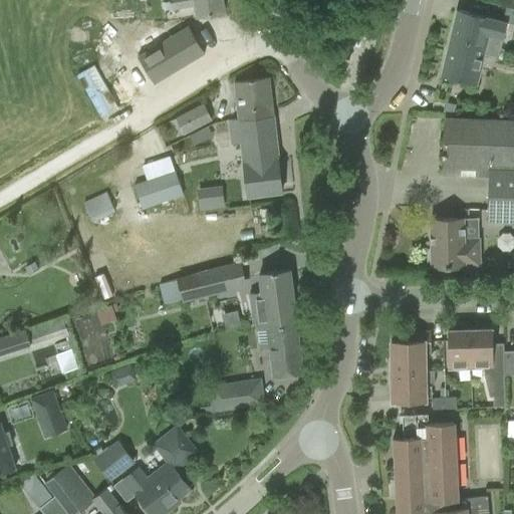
[(169,0),(171,9),(195,6),(197,16),(224,12),(222,0),(169,0)]
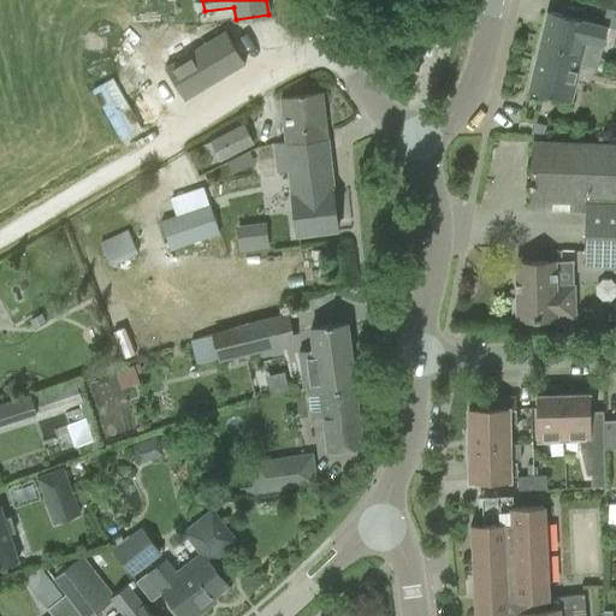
[(596,71),(606,27),(546,12),(527,92),(570,102),(579,67),(596,71)]
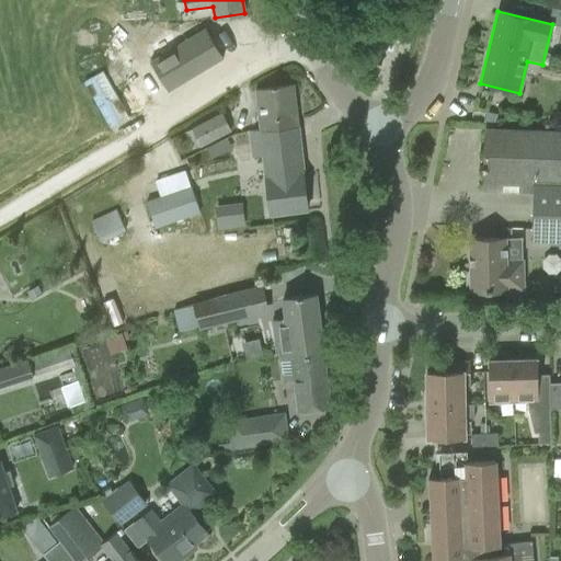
[(186,57),(157,75),(168,94),(227,59),(209,30),(180,47),(186,57)]
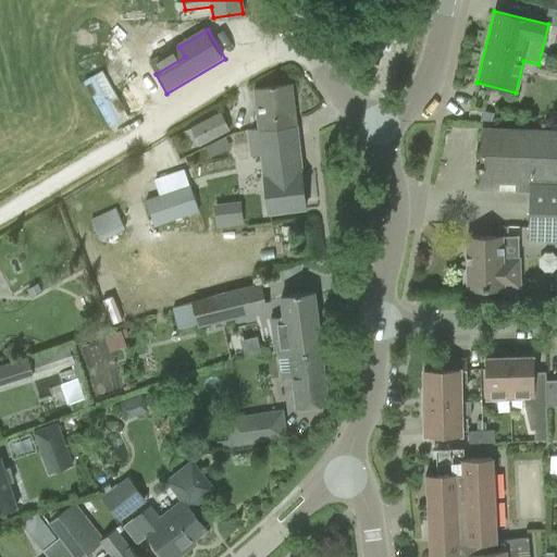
[(254,89),(259,128),(260,132),(296,127),(291,84),(254,89)]
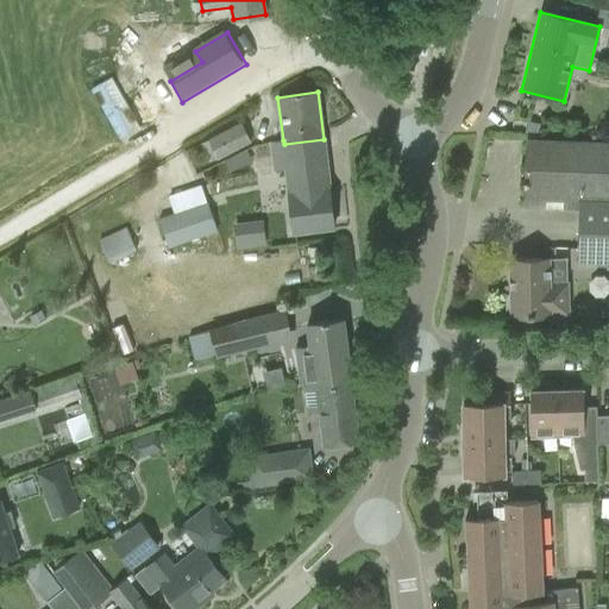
[(201,144),(209,162),(250,142),(242,124),(201,144)]
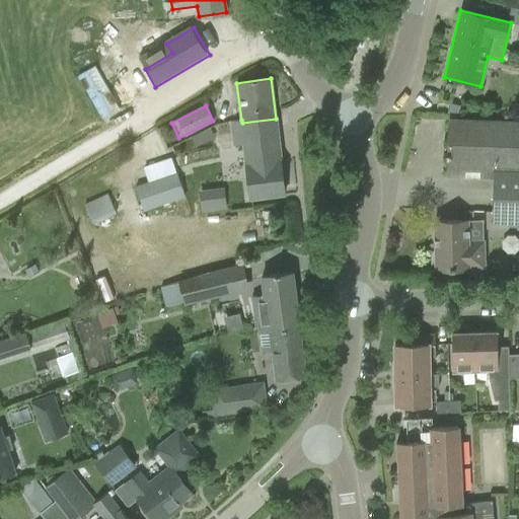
[(242,123),(241,120),(233,122),(236,147),(243,146),(249,198),(284,194),(276,119),(242,123)]
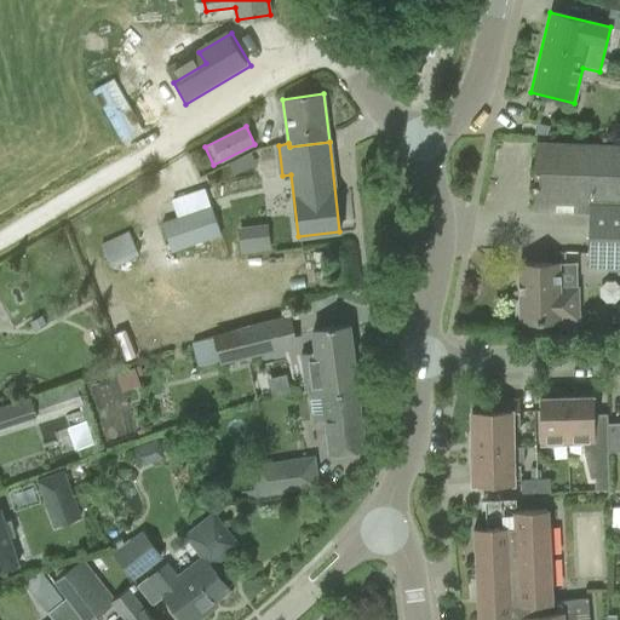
[(537,142),(533,212),(555,212),(556,196),(591,197),(589,267),(619,268),(619,144),(561,143),(537,142)]
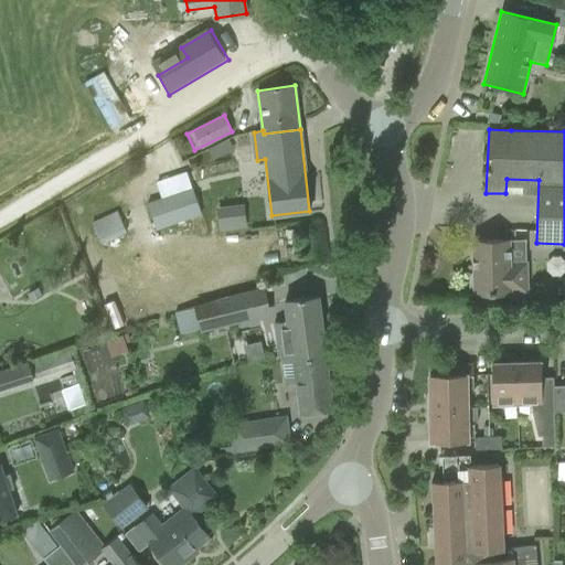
[(171,196),(148,204),(156,228),(201,214),(189,178),(168,184),(171,196)]
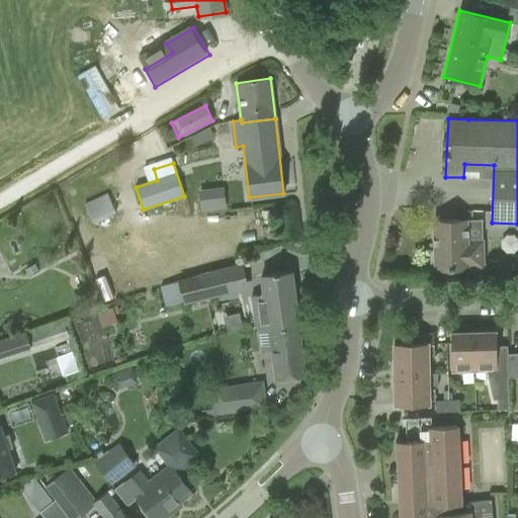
[(84,205),(93,224),(115,212),(107,194),(84,205)]
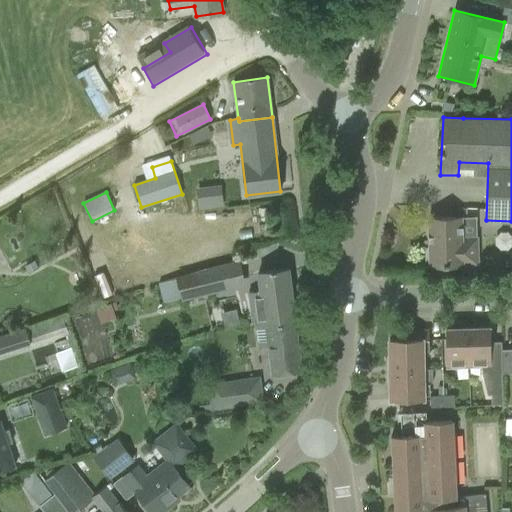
[(429,248),(425,249),(426,261),(429,263),(429,266),(463,266),(463,264),(477,264),(477,238),(462,238),(461,218),(428,218),(429,248)]
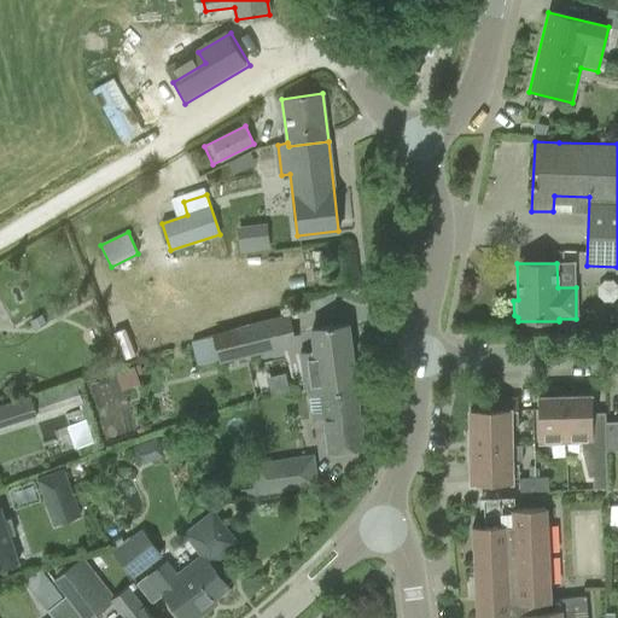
[(41,315),(30,320),(35,328),(45,324),(41,315)]
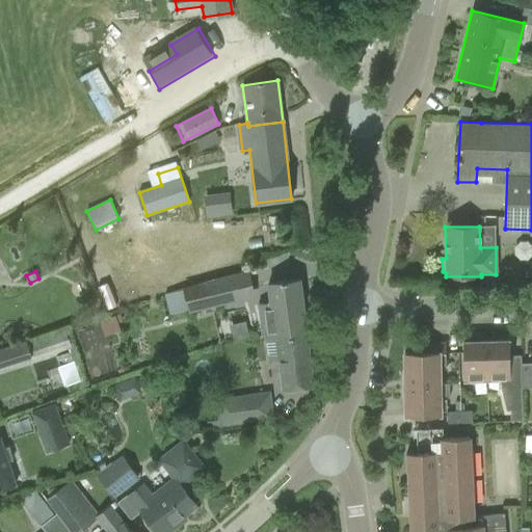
[(183,289),(188,314),(255,298),(248,271),(183,289)]
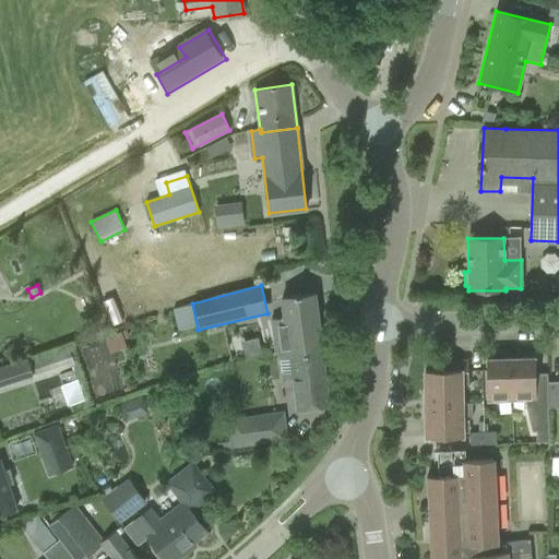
[(270,320),(274,355),(322,348),(314,295),(282,298),(284,318),(270,320)]
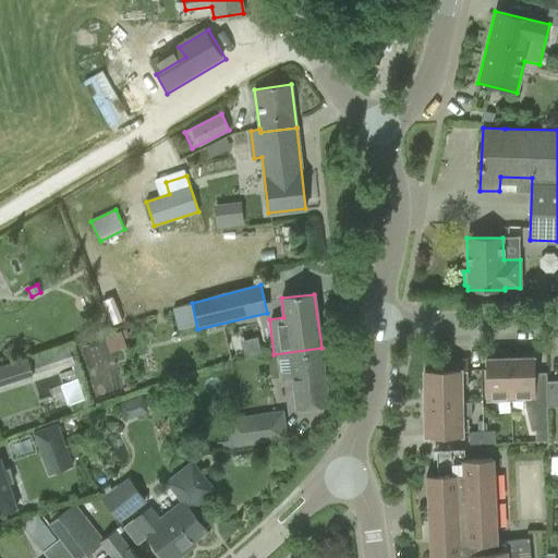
[(120,330),(105,336),(111,351),(125,346),(120,330)]
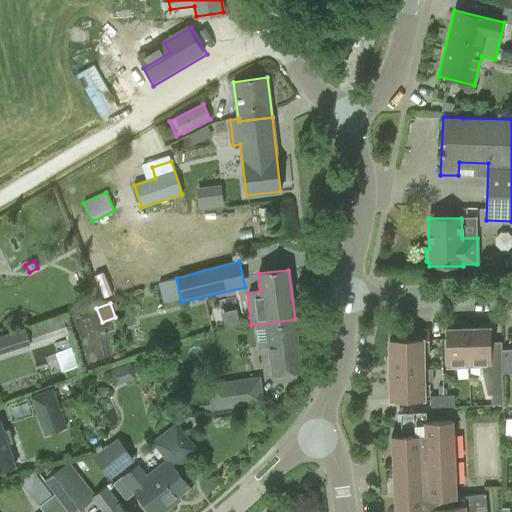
[(26,329),(25,328),(0,336),(0,352),(30,343),(32,347),(69,335),(63,317),(26,329)]
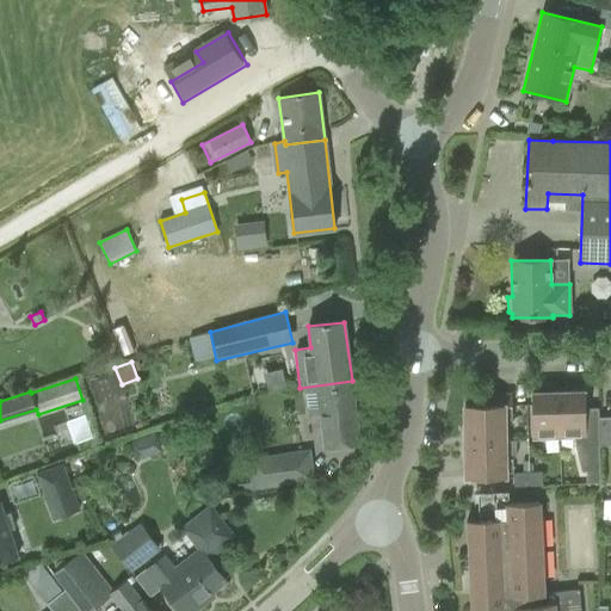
[(320,413),(325,449),(359,445),(352,384),(303,392),(307,414),(320,413)]
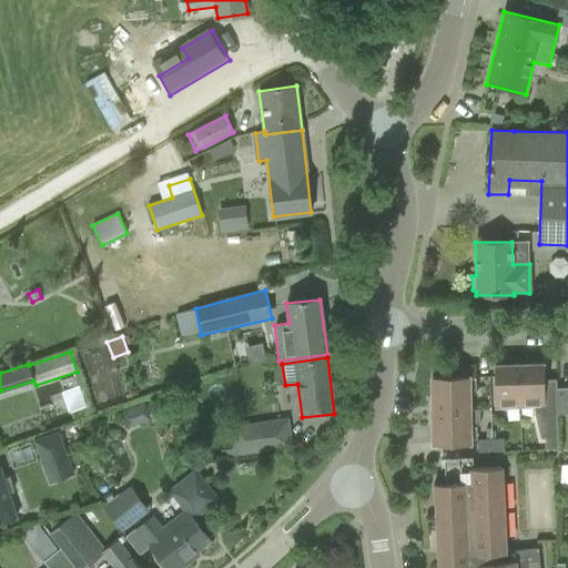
[(519,365),(520,407),(534,407),(534,413),(540,438),(545,438),(545,450),(558,449),(556,383),(544,383),(544,364),(519,365)]
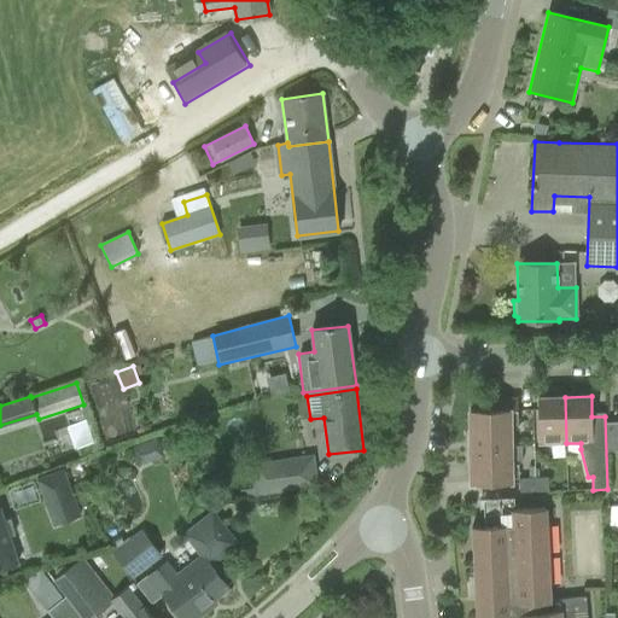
[(540,443),(566,443),(565,397),(538,398),(540,443)]
